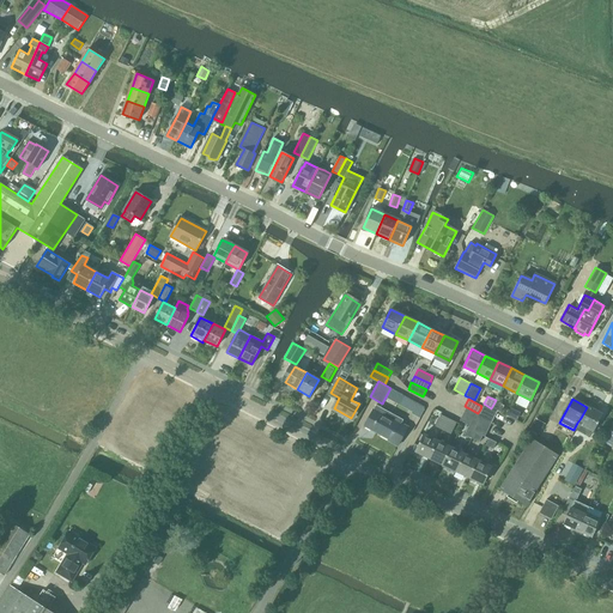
[(480,410),(493,417),(496,410),(498,412),(502,404),(496,400),(491,408),(484,404),(483,404),(481,406),(480,410)]
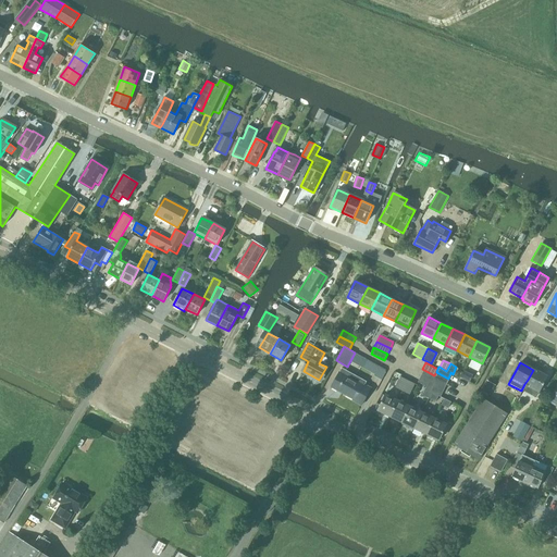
[(339,372),(331,387),(354,399),(354,397),(362,403),(370,388),(364,385),(367,381),(342,368),(339,372)]
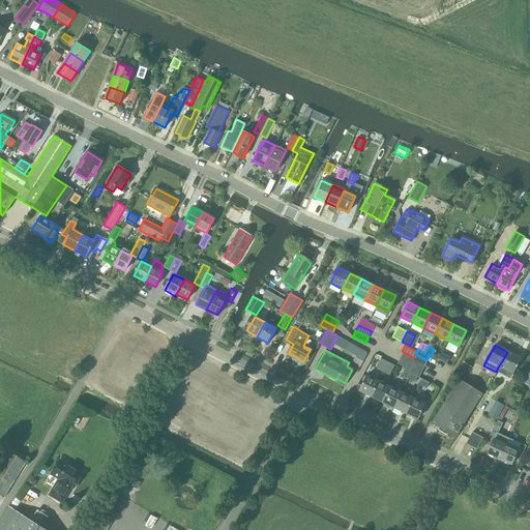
[(411,362),(412,360),(413,357),(402,351),(400,357),(411,362)]
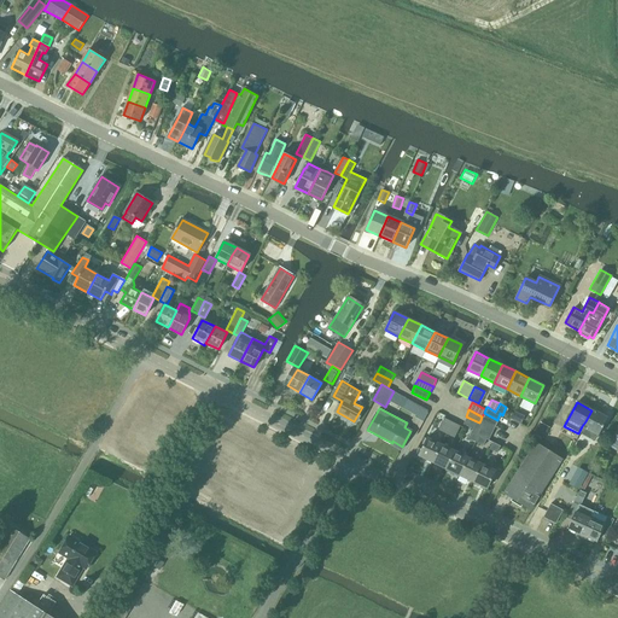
[(598,435),(606,418),(592,410),(586,421),(582,426),(598,435)]
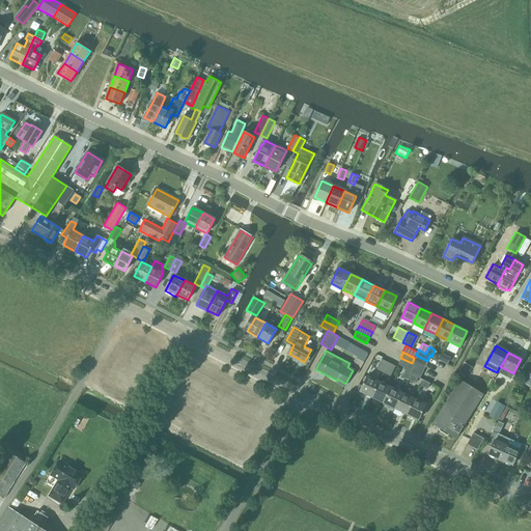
[(438,360),(445,363),(448,357),(441,354),(438,360)]
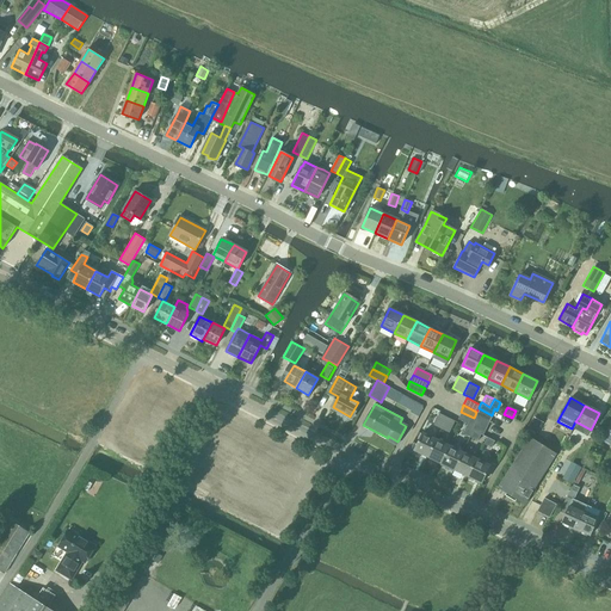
[(479,408),(476,412),(475,415),(488,421),(492,415),(479,408)]
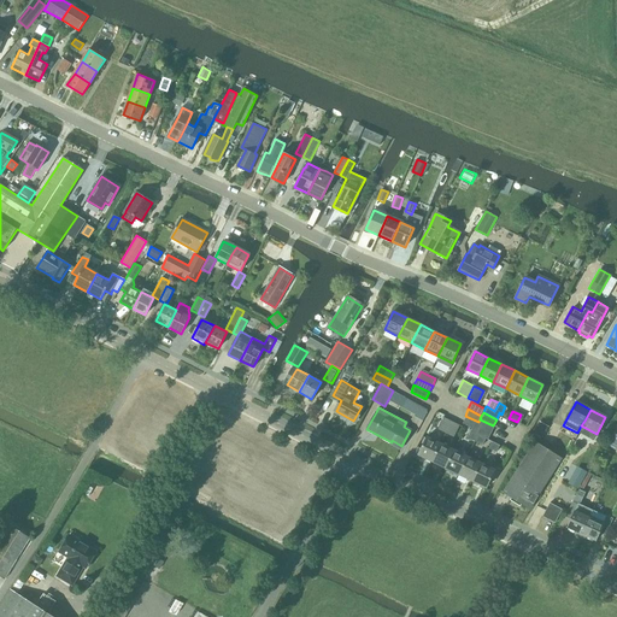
[(445,433),(451,419),(442,416),(436,428),(445,433)]
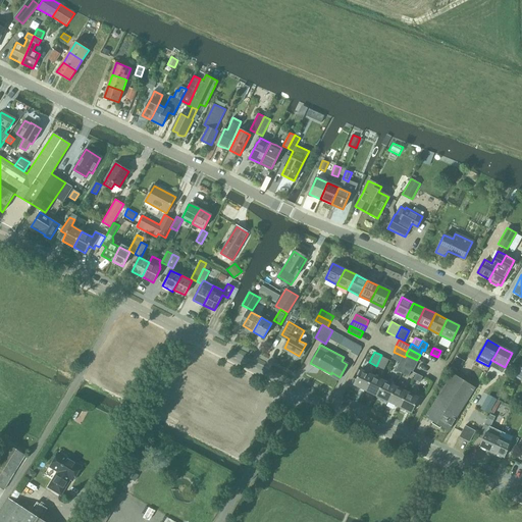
[(403,360),(405,357),(394,352),(390,357),(398,361),(402,363),(403,360)]
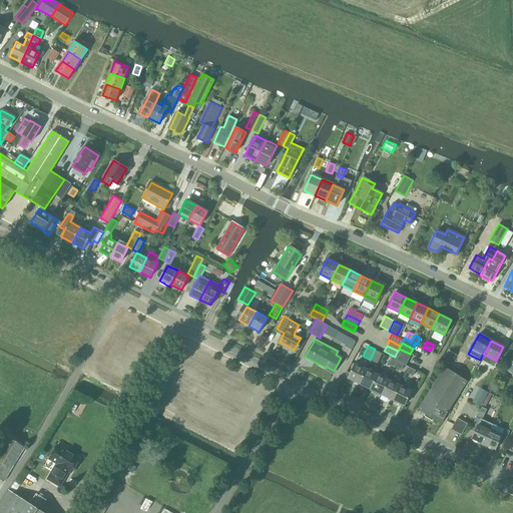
[(375,349),(370,360),(378,363),(383,353),(375,349)]
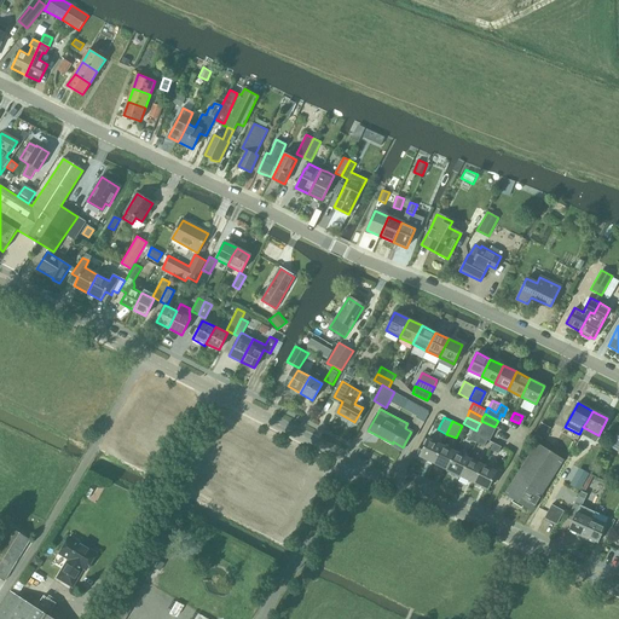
[(480,423),(478,427),(491,434),(495,427),(481,421),(480,423)]
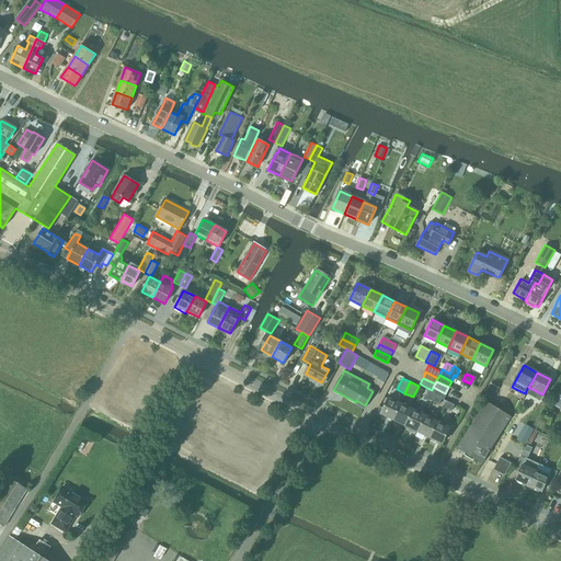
[(491,382),(484,393),(495,400),(501,388),(491,382)]
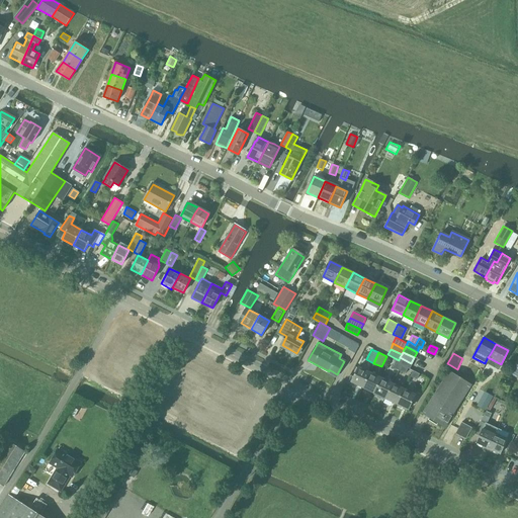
[(401,365),(399,369),(404,372),(406,367),(408,368),(411,363),(400,357),(399,360),(397,363),(401,365)]
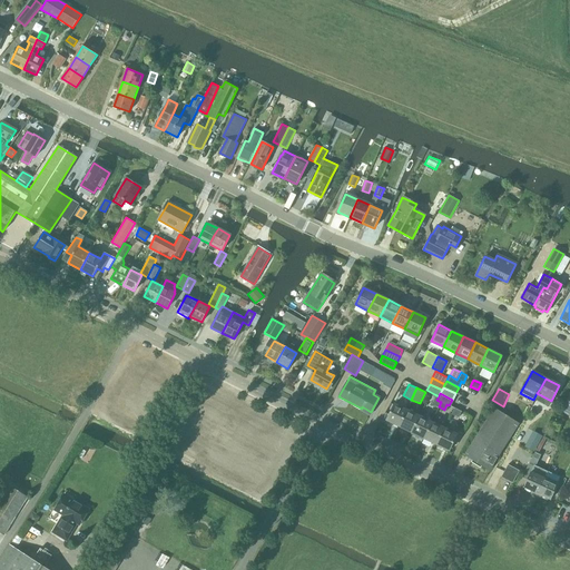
[(436,400),(439,396),(434,394),(431,403),(439,406),(441,402),(436,400)]
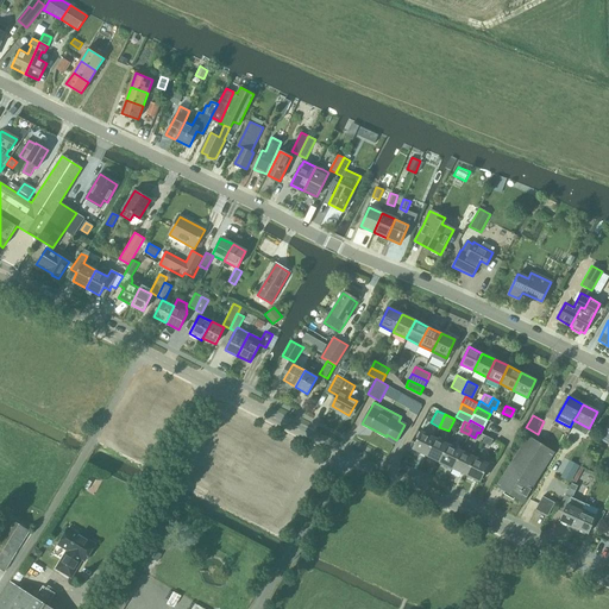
[(425,454),(434,437),(421,431),(413,449),(425,454)]
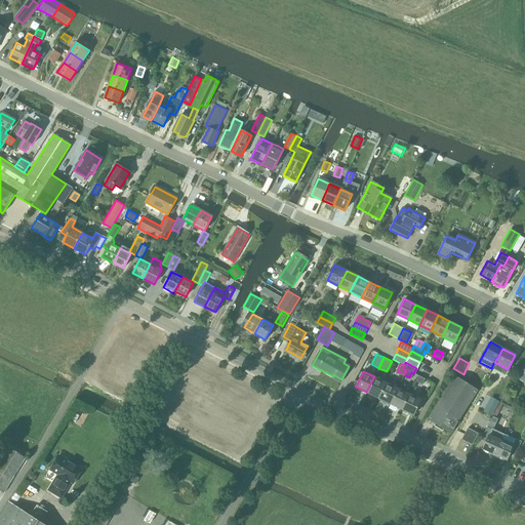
[(425,379),(417,375),(415,380),(421,384),(425,379)]
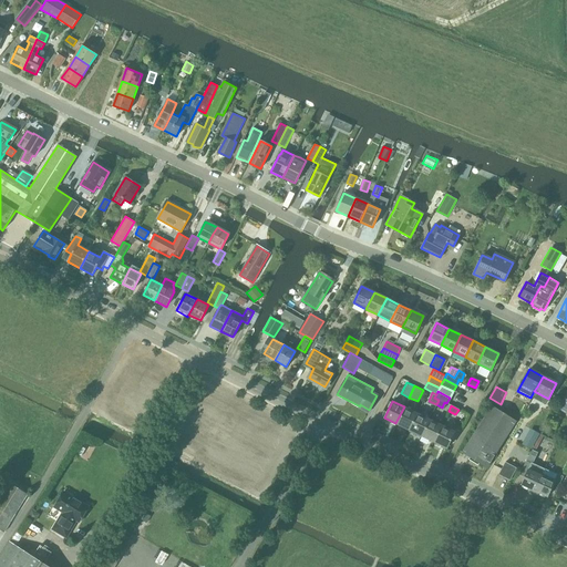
[(486,467),(516,421),(492,405),(462,453),(486,467)]
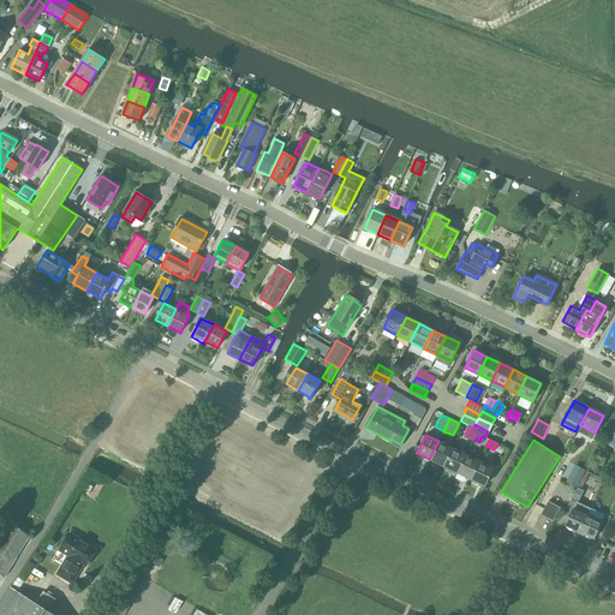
[(443,466),(452,448),(439,441),(429,459),(443,466)]
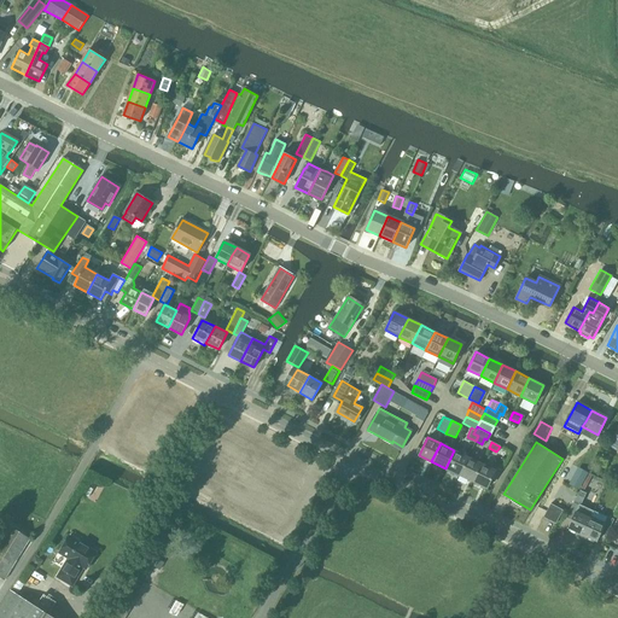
[(459,474),(467,456),(454,450),(445,468),(459,474)]
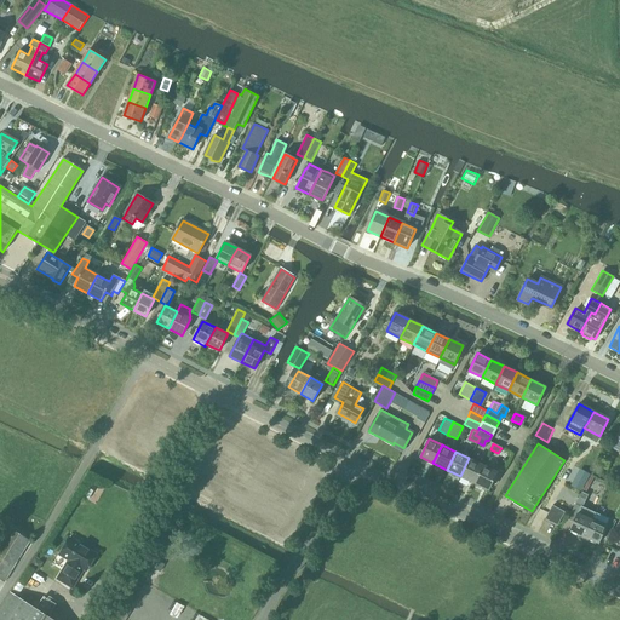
[(474,482),(482,465),(469,458),(460,476),(474,482)]
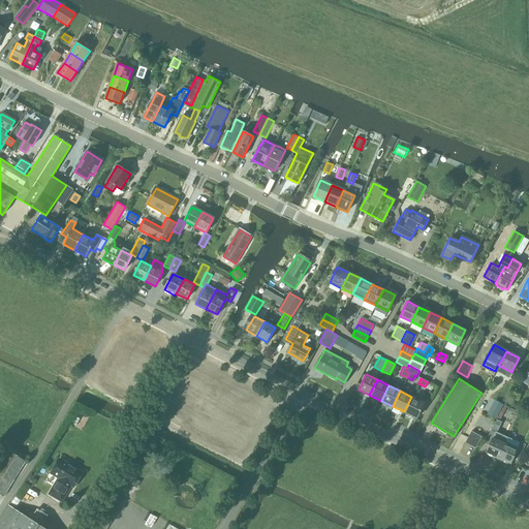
[(411,397),(404,411),(416,417),(424,402),(411,397)]
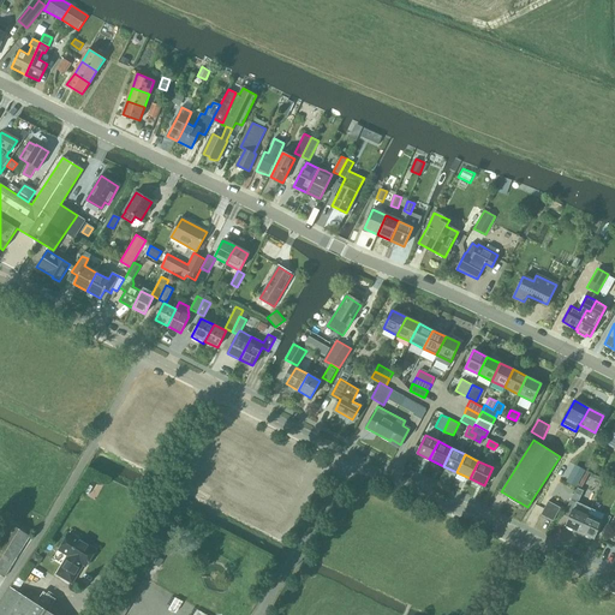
[(575,465),(567,483),(575,488),(584,470),(575,465)]
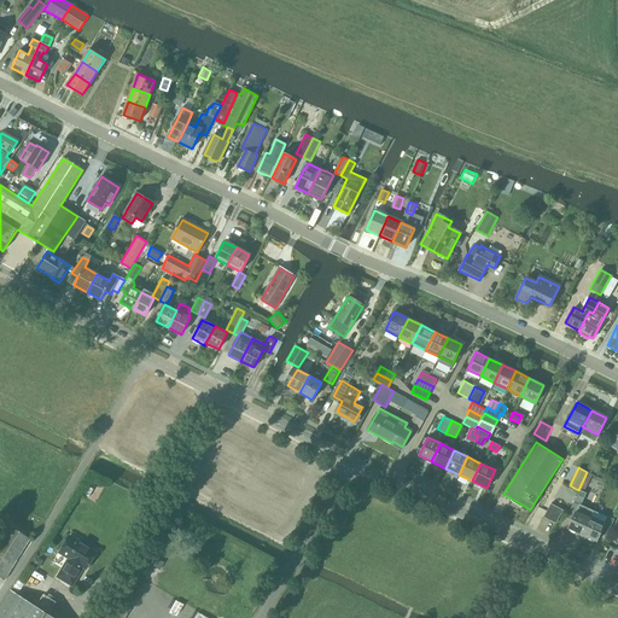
[(582,535),(593,511),(579,503),(586,493),(579,489),(573,501),(566,518),(571,519),(566,528),(582,535)]
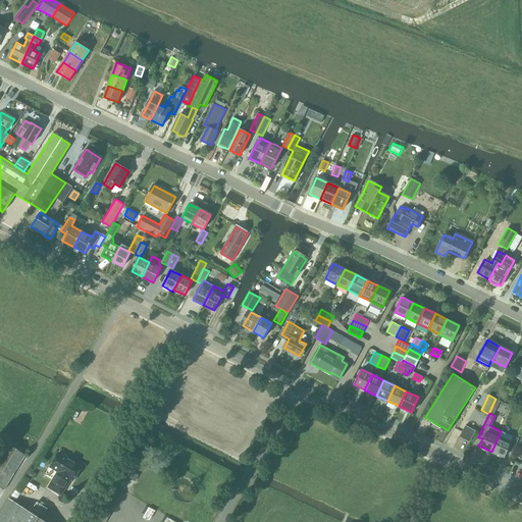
[(469,441),(475,431),(465,425),(459,436),(469,441)]
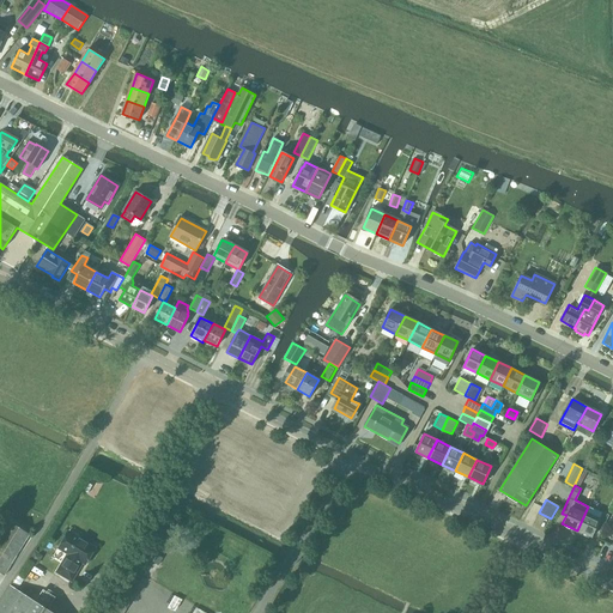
[(608,515),(602,513),(588,507),(577,530),(590,538),(595,528),(601,532),(608,515)]
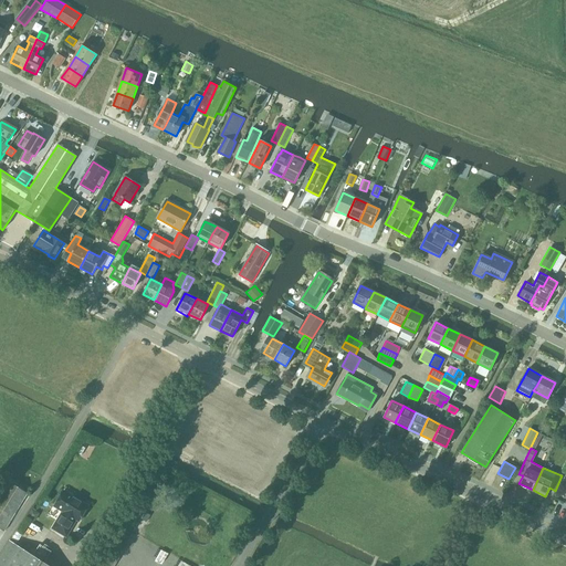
[(0,528),(3,531),(27,493),(6,480),(1,486),(2,488),(0,491),(2,492),(0,495),(0,528)]
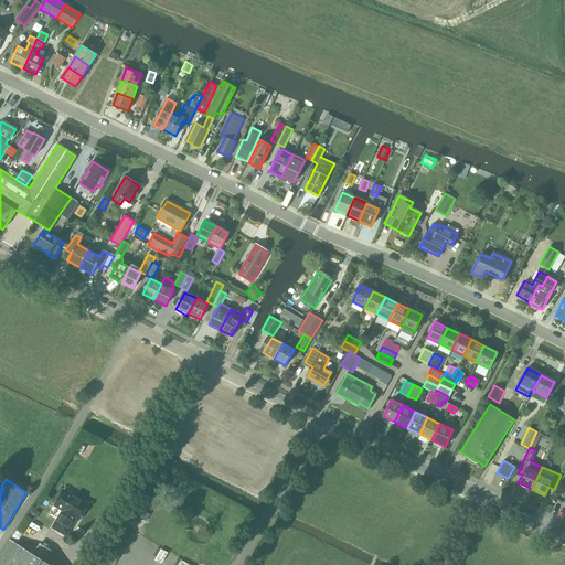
[(91,505),(64,489),(54,505),(62,511),(52,528),(66,537),(76,520),(80,522),(91,505)]
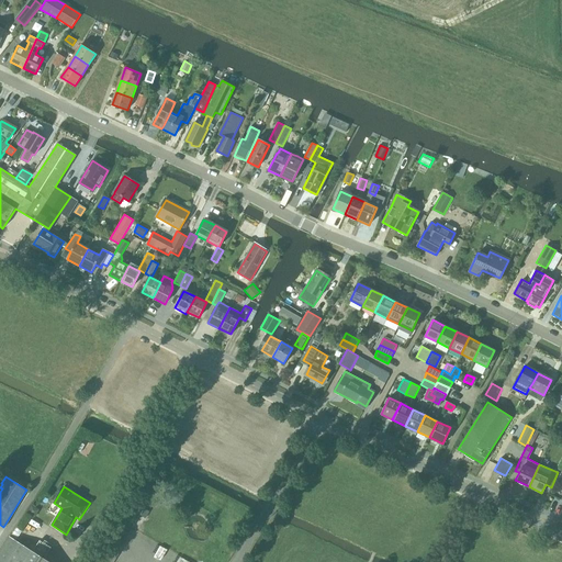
[(0,561),(47,561),(9,538),(0,551),(0,561)]
